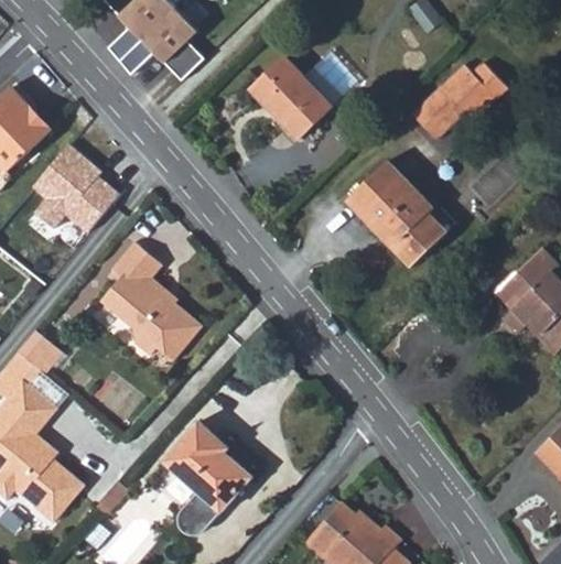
[(151,0),(147,6),(139,0),(101,0),(128,24),(106,49),(129,74),(154,53),(177,80),(201,58),(184,41),(194,31),(161,0),(151,0)]
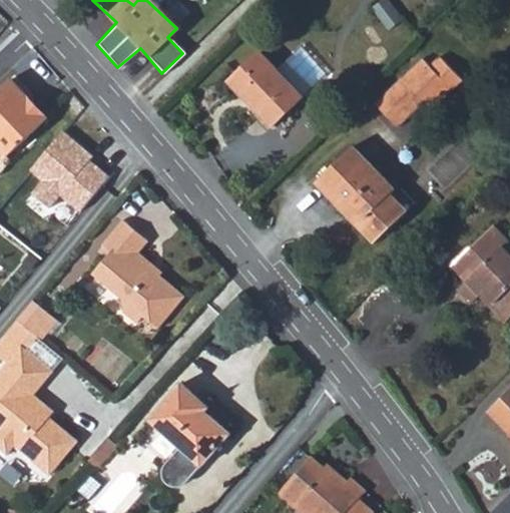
[(271,123),(302,93),(259,48),(226,78),(271,123)]
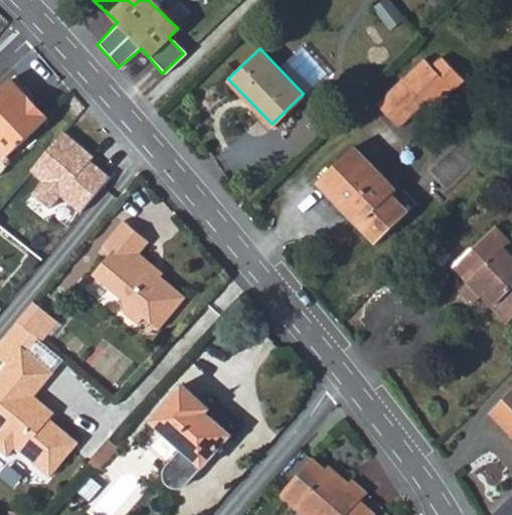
[(404,72),(428,100),(425,101),(433,107),(463,78),(441,53),(433,60),(425,53),(404,72)]
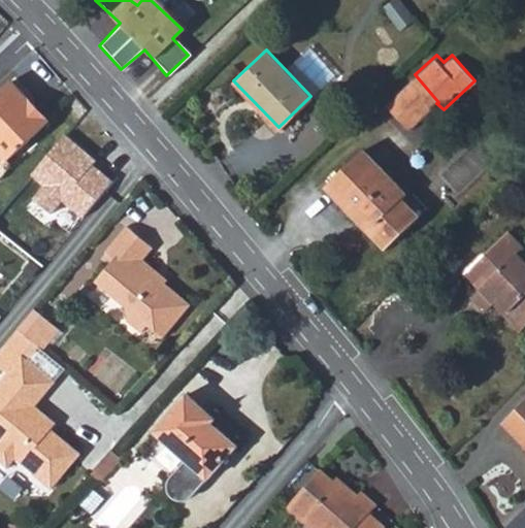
[(436,103),(438,102),(415,74),(384,103),(407,129),(436,103)]
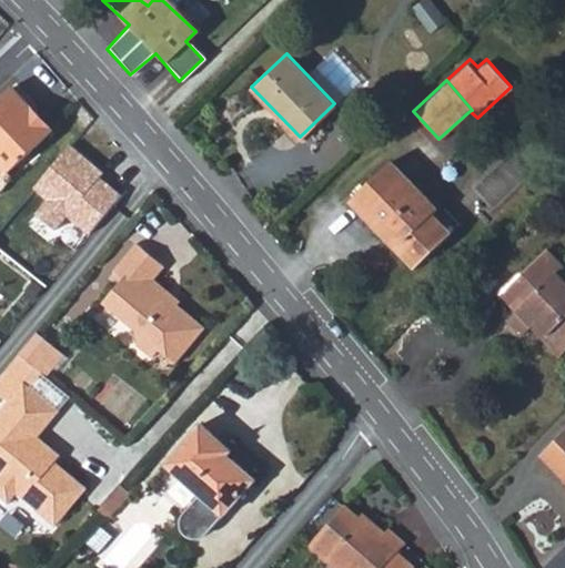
[(0,192),(11,179),(7,173),(51,130),(10,88),(0,95),(0,192)]
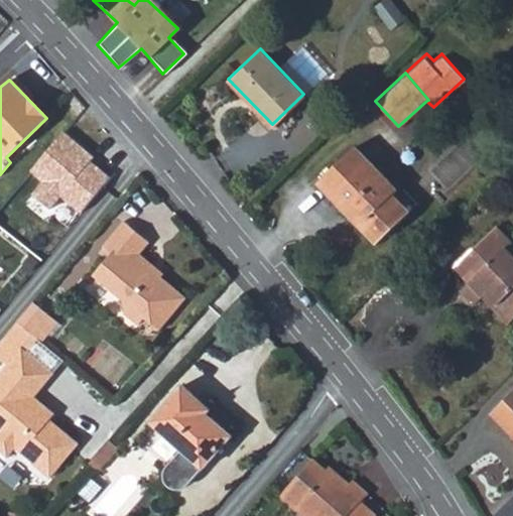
[(388,196),(391,189),(351,146),(313,182),(372,243),(403,212),(388,196)]
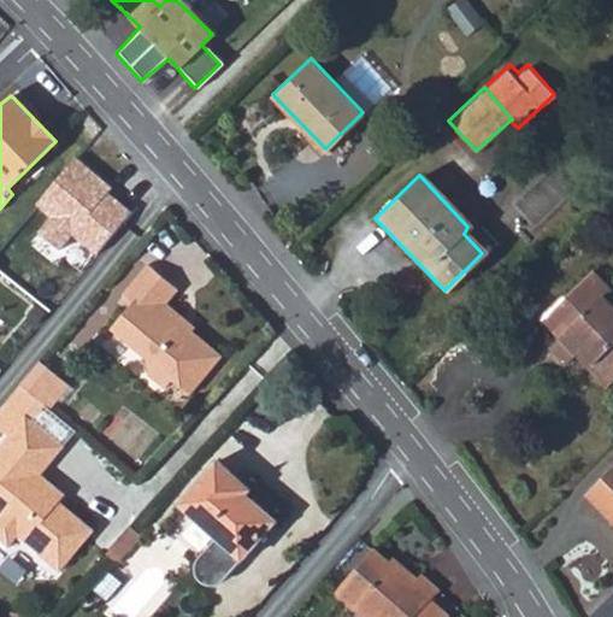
[(218,356),(189,330),(186,334),(171,322),(177,315),(164,303),(177,287),(148,262),(123,292),(133,299),(111,325),(143,354),(145,372),(160,386),(169,376),(187,393),(218,356)]
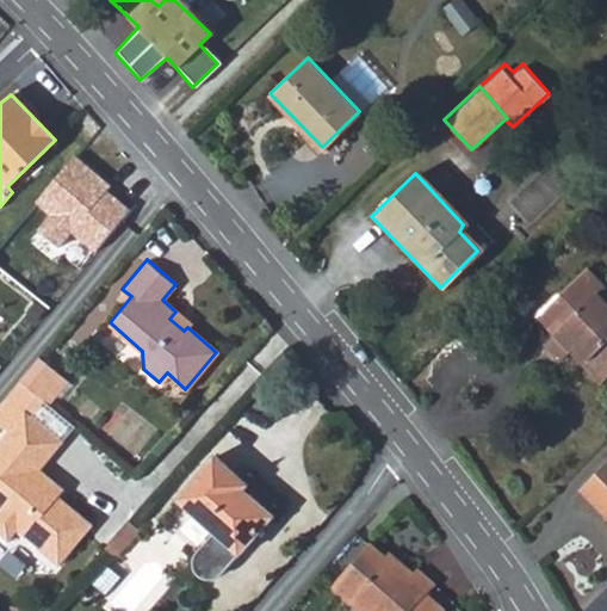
[(606,371),(606,313),(590,296),(599,289),(580,269),(530,318),(544,335),(536,344),(551,360),(565,349),(576,360),(573,364),(592,387),(606,371)]
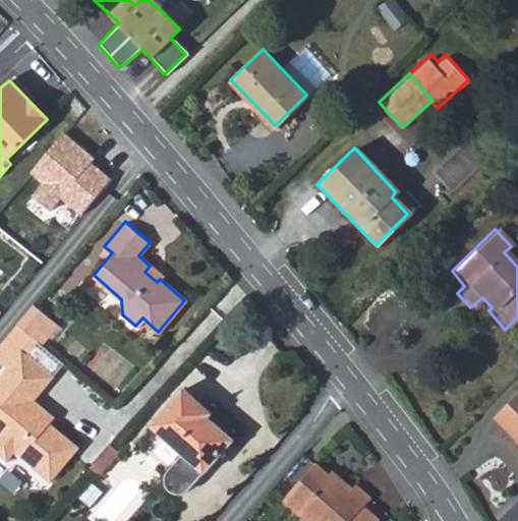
[(517,267),(517,254),(511,246),(504,252),(517,267)]
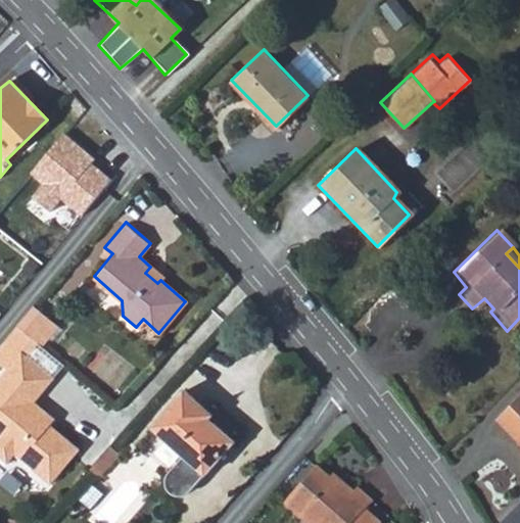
[(160,280),(163,277),(150,267),(145,273),(157,283),(160,280)]
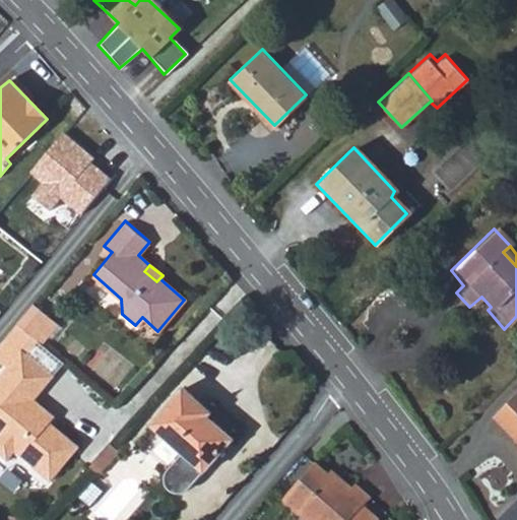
[(33,304),(16,324),(31,336),(48,316),(33,304)]
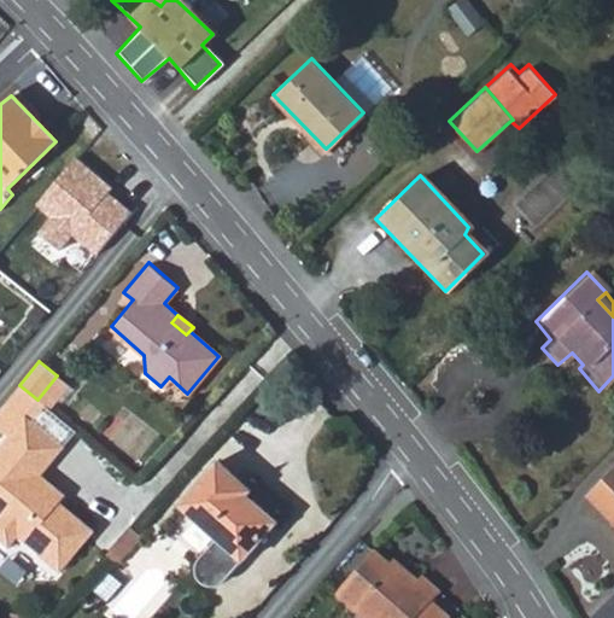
[(68,385),(57,375),(37,400),(45,406),(48,409),(68,385)]
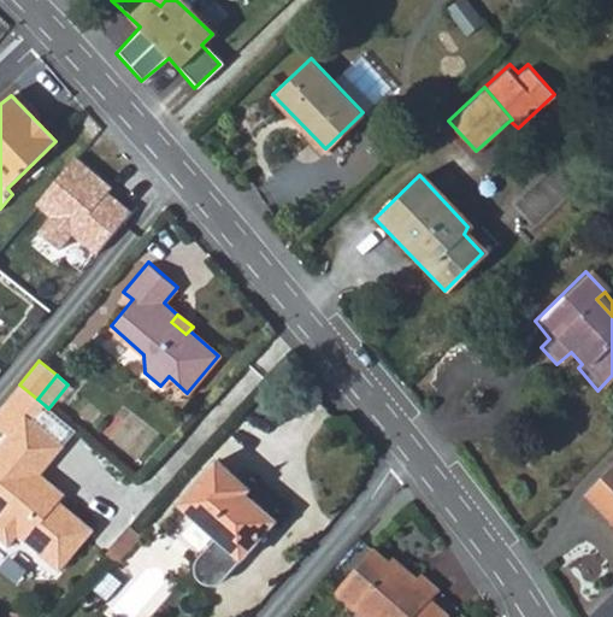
[(33,422),(45,405),(37,399),(19,385),(0,407),(0,433),(6,439),(0,446),(0,541),(9,548),(18,536),(59,571),(92,532),(59,504),(57,494),(52,491),(56,487),(40,475),(64,447),(33,422)]
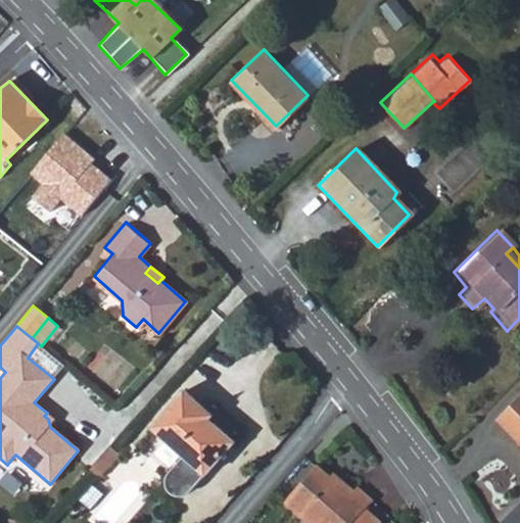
[(210,414),(182,389),(150,425),(181,453),(162,473),(161,476),(162,484),(173,494),(186,494),(233,440),(207,417),(210,414)]
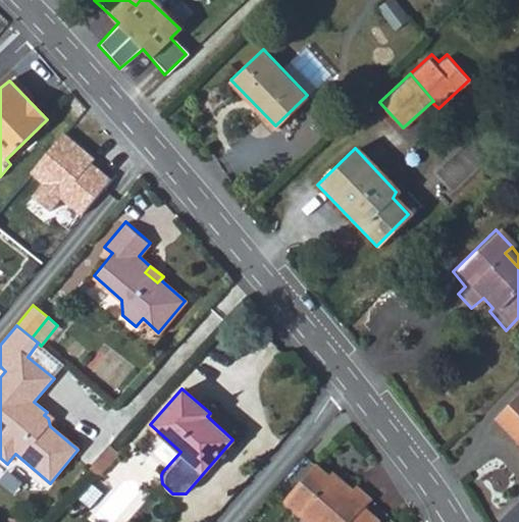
[(518,395),(496,419),(518,440),(518,395)]
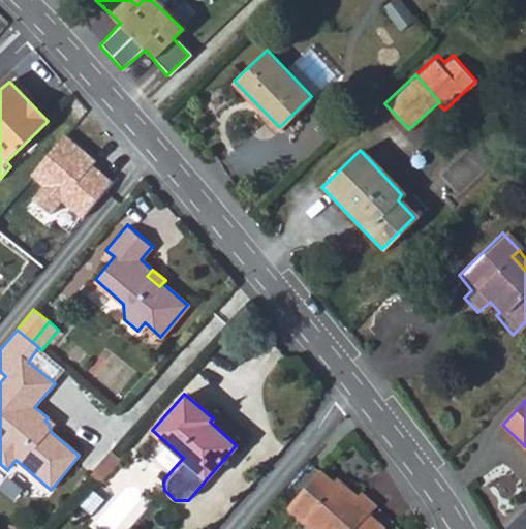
[(122,459),(113,450),(91,473),(101,483),(122,459)]
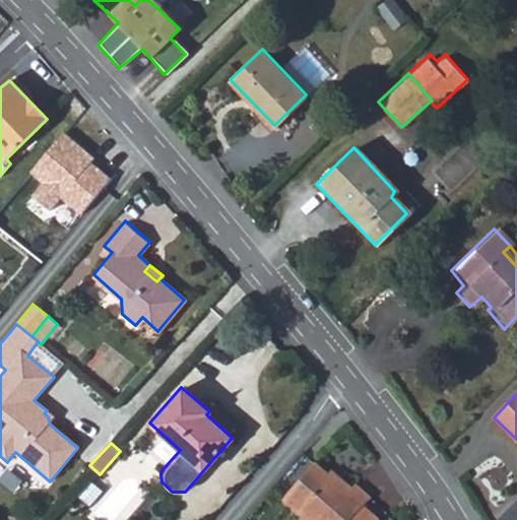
[(330,482),(311,465),(280,499),(298,515),(303,519),(347,519),(361,506),(367,499),(350,485),(347,489),(334,478),(330,482)]
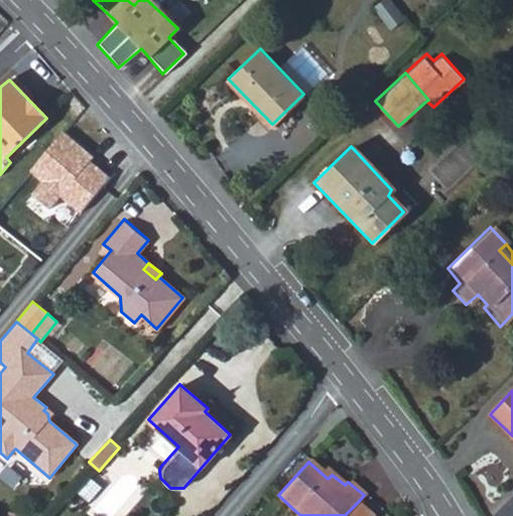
[(372,515),(373,515),(358,502),(345,515),(372,515)]
